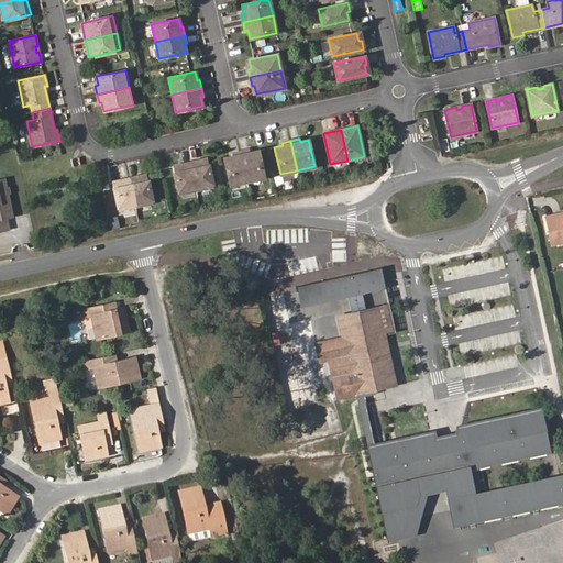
[(249,150),(240,152),(246,181),(264,177),(258,151),(250,153),(249,150)]
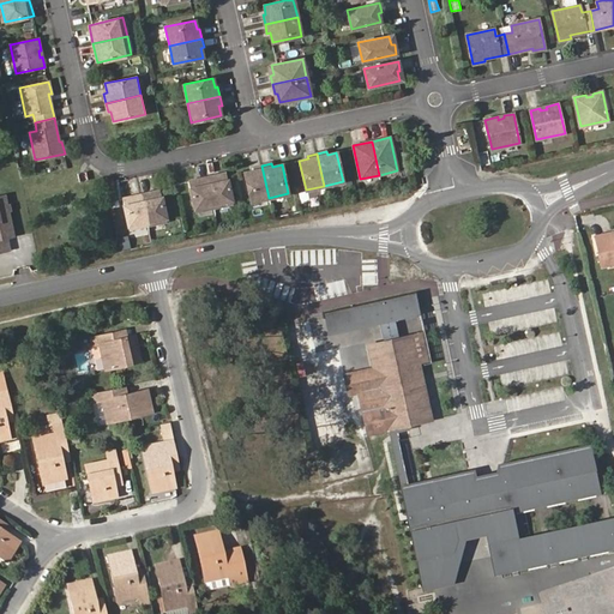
[(269,198),(262,166),(253,168),(253,170),(244,173),(251,202),(269,198)]
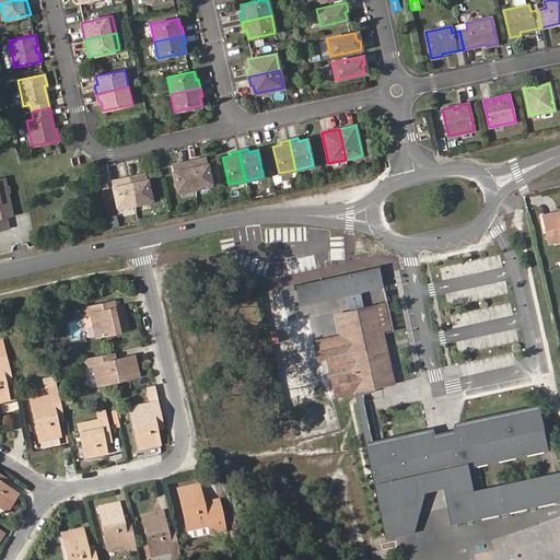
[(206,158),(189,162),(195,189),(212,185),(206,158)]
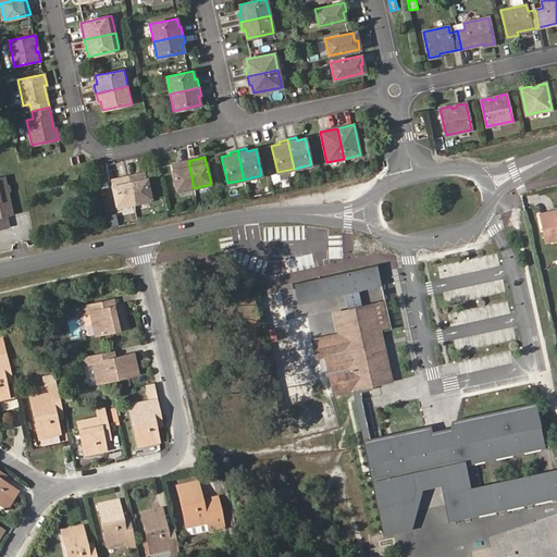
[(194,188),(188,161),(171,164),(177,192),(194,188)]
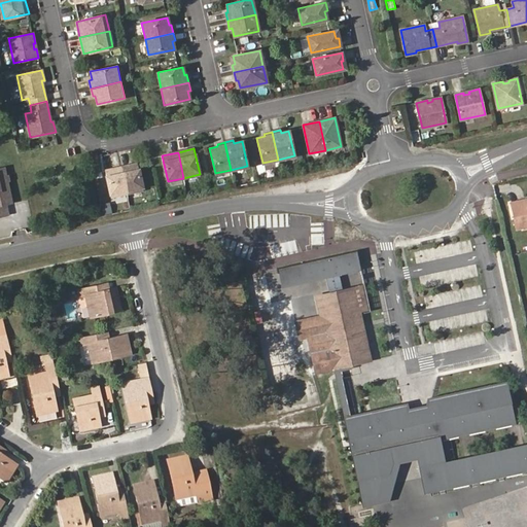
[(137,164),(121,167),(127,194),(143,189),(137,164)]
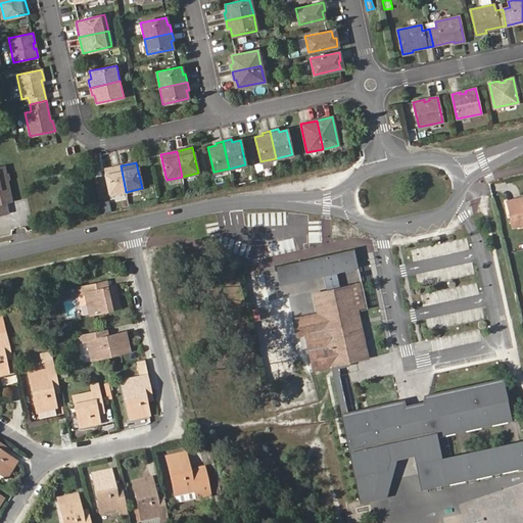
[(4,165),(0,167),(0,215),(9,212),(6,202),(12,200),(4,165)]
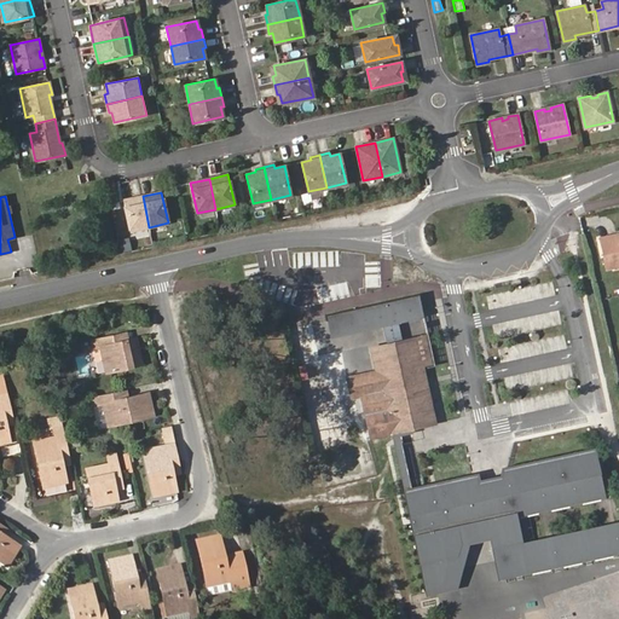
[(143,196),(123,201),(131,231),(149,227),(143,196)]
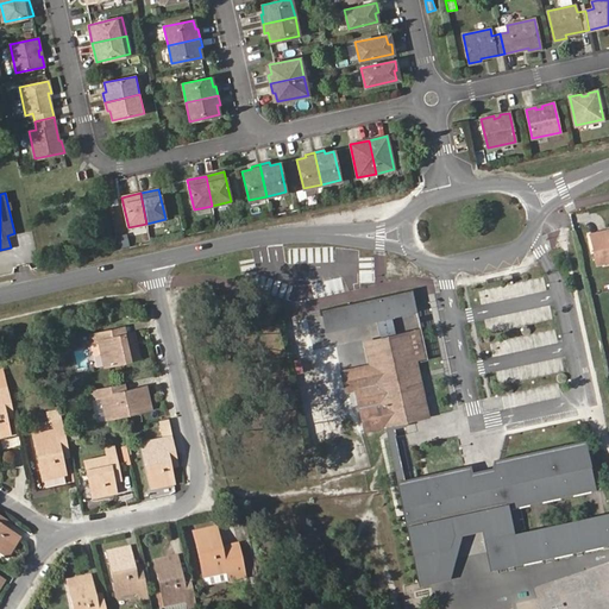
[(214,212),(215,220),(232,218),(231,209),(214,212)]
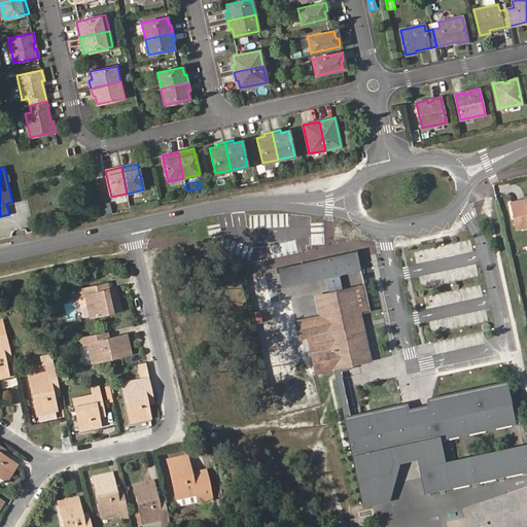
[(526,201),(526,202),(525,199),(511,203),(514,220),(522,219),(524,227),(526,226),(526,201)]
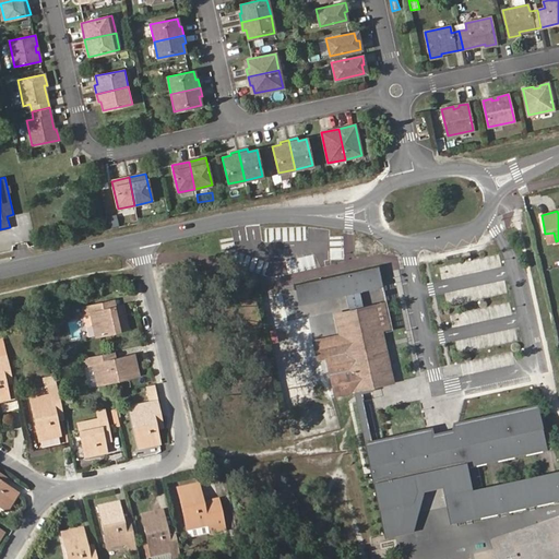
[(381,286),(377,266),(294,285),(298,305),(345,294),(348,310),(361,307),(358,292),(381,286)]
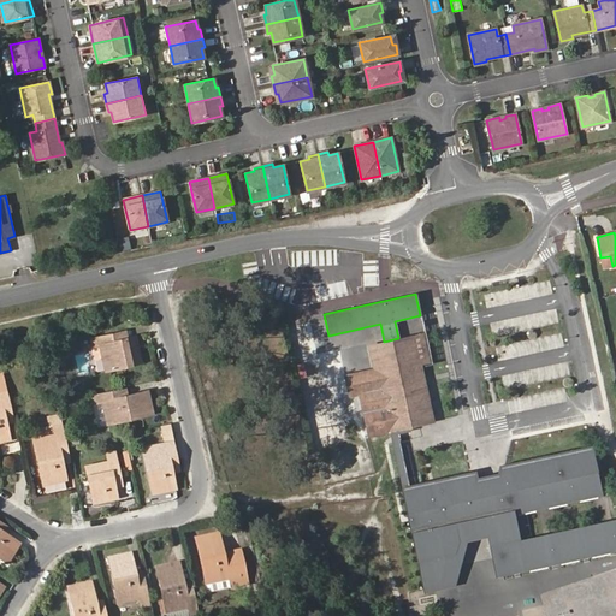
[(202,304),(188,308),(191,321),(206,318),(202,304)]
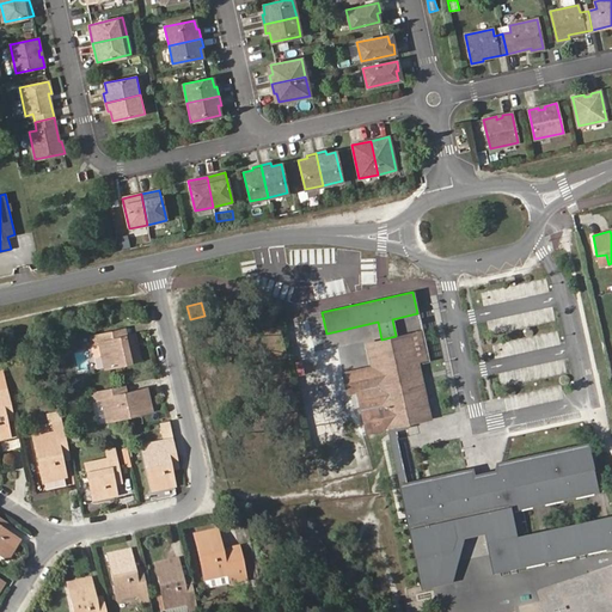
[(127,335),(124,328),(111,330),(114,338),(127,335)]
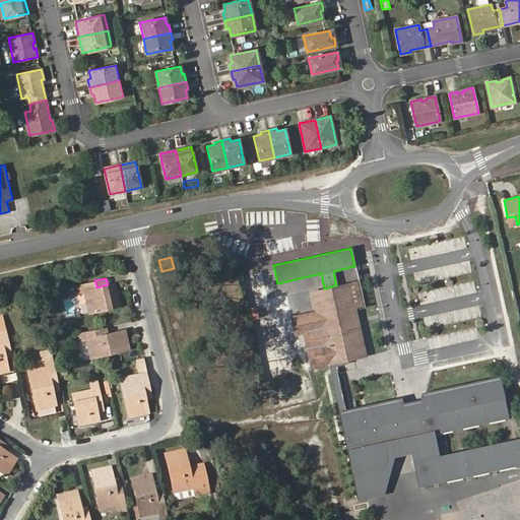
[(119,306),(114,283),(108,284),(96,287),(94,280),(76,284),(78,293),(84,291),(89,313),(119,306)]
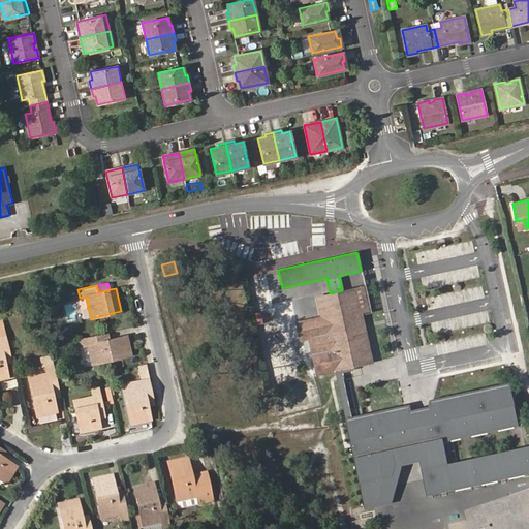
[(372,362),(361,313),(368,312),(363,286),(342,290),(330,293),(316,297),(320,316),(324,335),(308,338),(316,374),(372,362)]
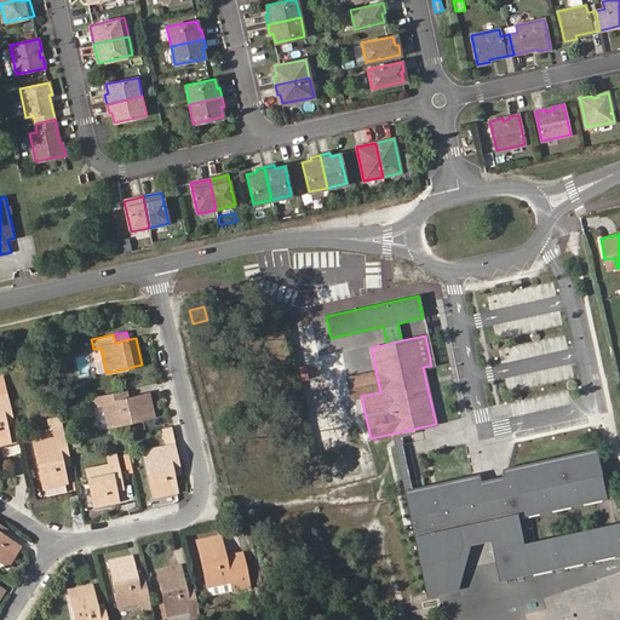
[(380,392),(375,371),(346,378),(351,399),(361,396),(380,392)]
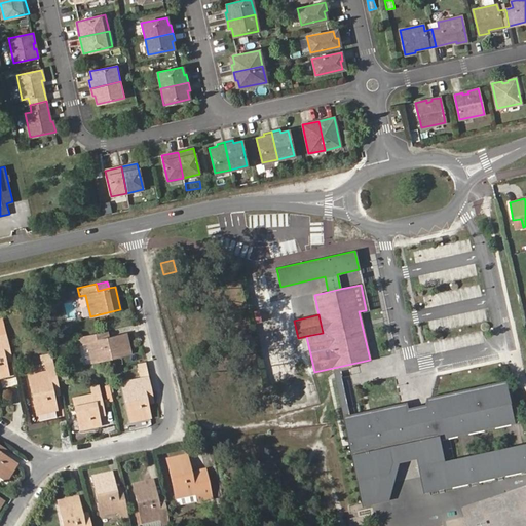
[(10,353),(3,317),(0,317),(0,376),(8,375),(5,361),(4,354),(10,353)]
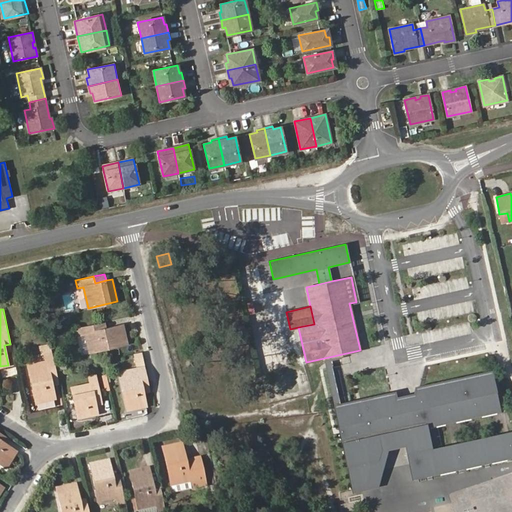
[(127,344),(122,324),(106,328),(100,329),(98,323),(77,328),(79,335),(85,334),(89,352),(127,344)]
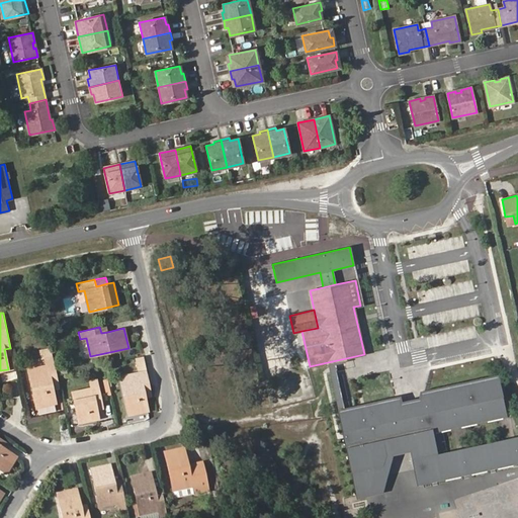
[(55,365),(51,348),(40,350),(41,358),(45,358),(46,365),(28,369),(36,407),(56,403),(53,390),(52,382),(58,381),(57,374),(55,365)]
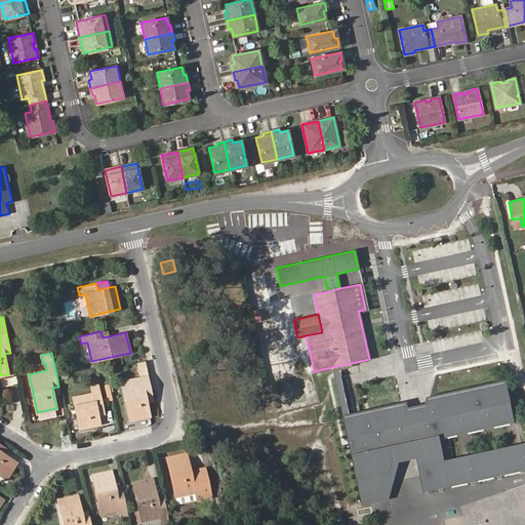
[(148,402),(143,382),(150,380),(146,361),(136,363),(140,377),(122,381),(130,420),(150,415),(148,402)]
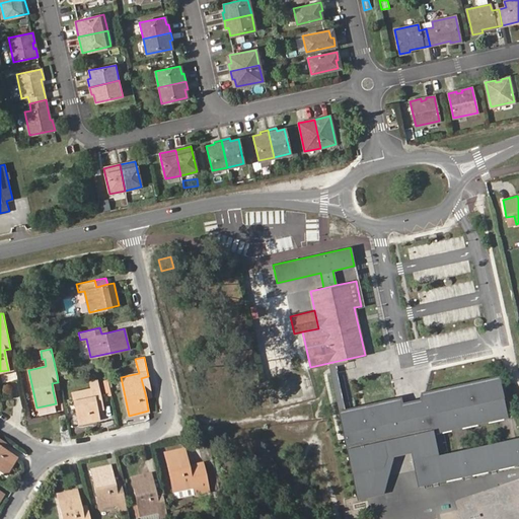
[(67,373),(65,364),(55,366),(57,375),(67,373)]
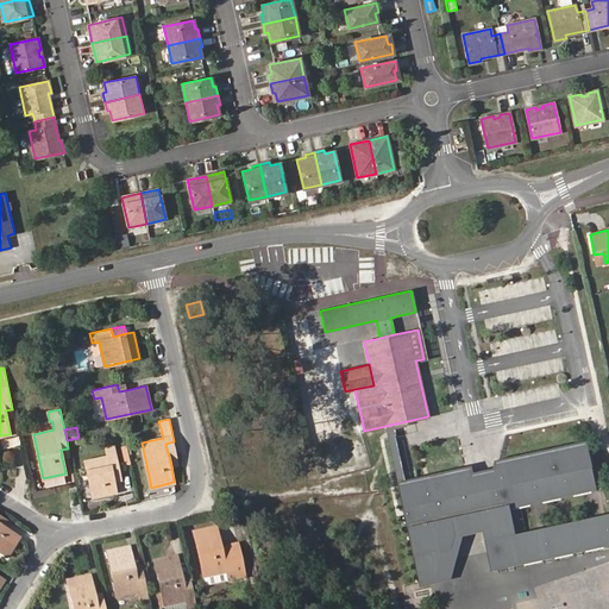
[(473,464),(399,481),(422,585),(452,579),(464,535),(485,531),(494,570),(608,546),(608,514),(518,534),(512,508),(600,487),(588,440),(498,459),(497,469),(475,475),(473,464)]
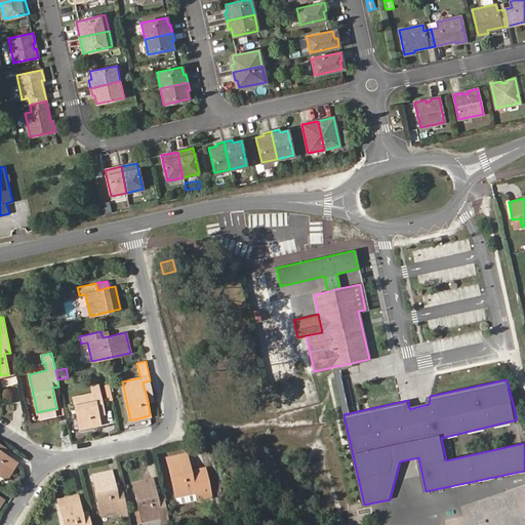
[(154,401),(150,380),(143,382),(148,402),(154,401)]
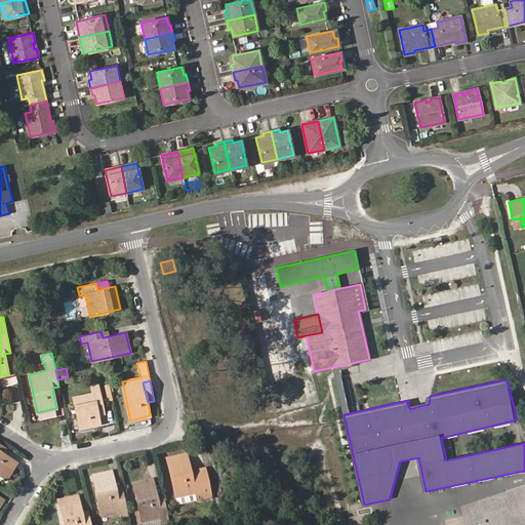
[(98,414),(95,403),(103,402),(99,385),(91,387),(92,393),(73,398),(79,429),(101,423),(98,414)]
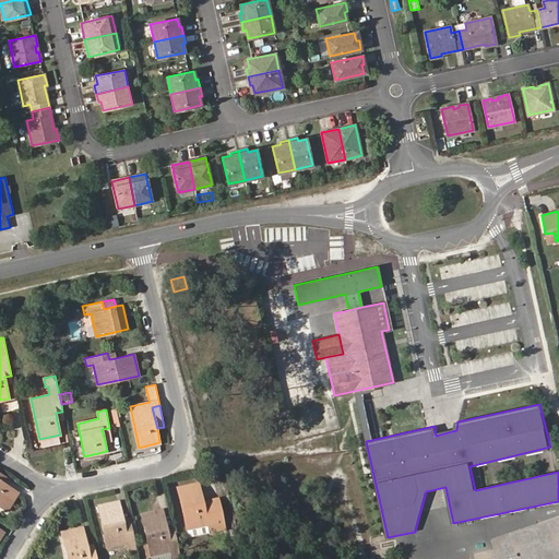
[(113,440),(109,428),(102,429),(105,441),(113,440)]
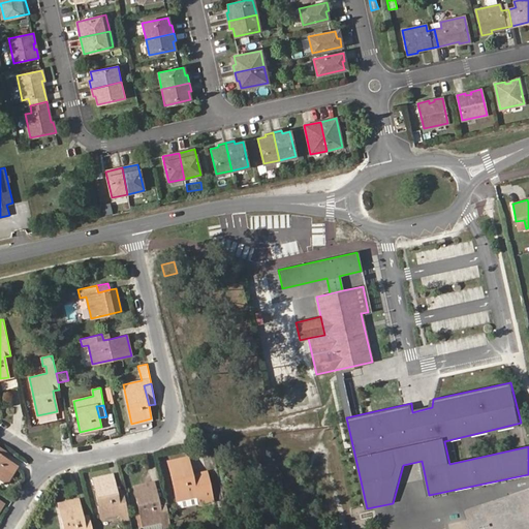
[(9,454),(0,447),(0,456),(5,460),(9,454)]
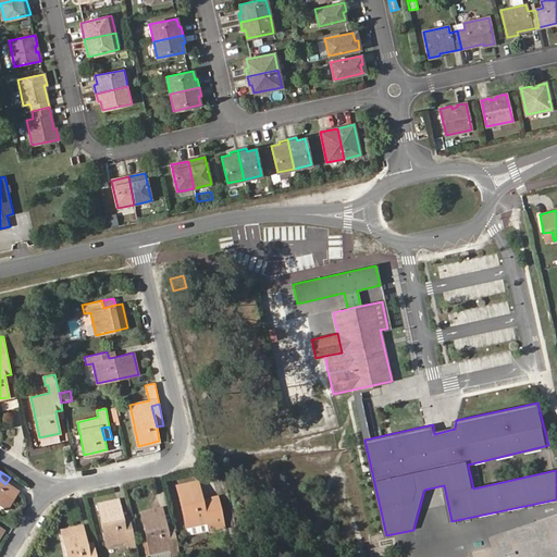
[(0,505),(7,510),(17,492),(5,484),(0,480),(0,505)]
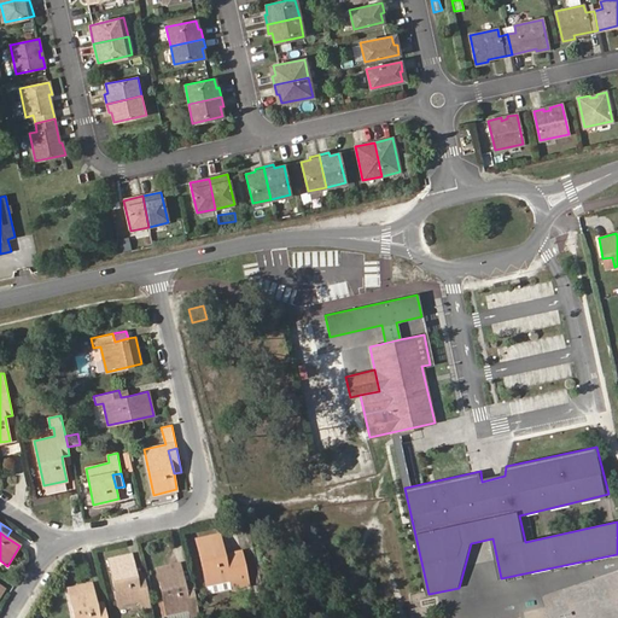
[(239,587),(234,561),(226,563),(225,555),(220,535),(196,540),(205,586),(208,592),(210,594),(239,587)]
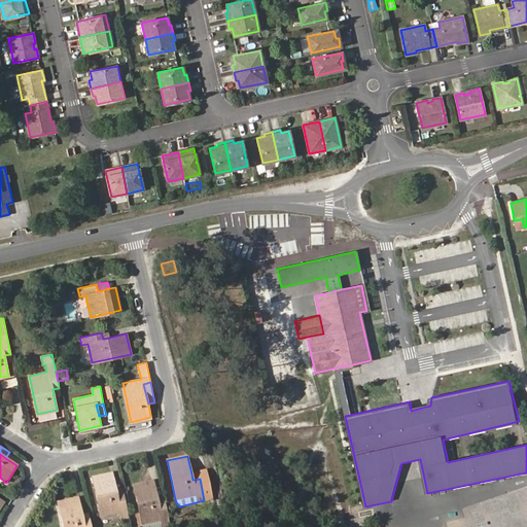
[(129,518),(124,496),(117,497),(115,491),(112,473),(92,478),(100,517),(119,513),(120,520),(129,518)]
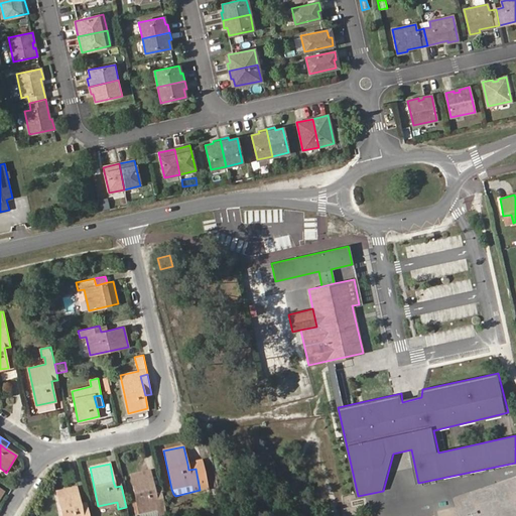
[(159,515),(166,515),(161,493),(155,494),(153,488),(150,471),(130,476),(139,515),(157,515),(158,515),(159,515)]
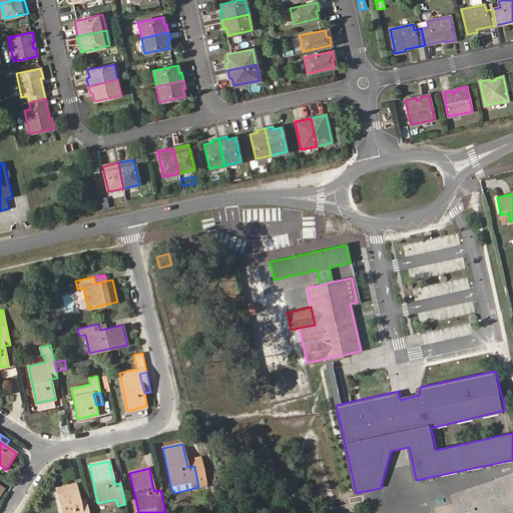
[(88,512),(87,507),(81,508),(79,502),(76,485),(56,489),(61,512),(88,512)]
